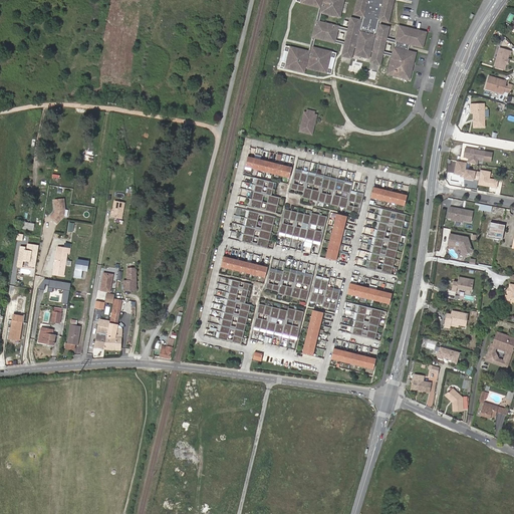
[(326,69),(328,58),(330,58),(331,53),(312,49),(315,36),(335,41),(337,30),(348,33),(345,43),(347,44),(346,47),(345,46),(342,57),(351,59),(354,48),(374,52),(371,63),(380,65),(383,55),(381,54),(382,51),(383,52),(387,41),(397,44),(390,74),(410,79),(416,54),(409,52),(410,45),(423,47),(426,34),(413,31),(412,32),(406,31),(406,29),(401,28),(398,42),(387,39),(390,28),(380,26),(381,21),(389,22),(393,0),(357,0),(354,14),(361,16),(360,21),(351,19),(348,30),(318,23),(321,14),(339,18),(340,13),(338,12),(341,1),(343,2),(342,0),(301,0),(301,4),(319,8),(316,20),(312,41),(309,54),(291,49),(289,55),(291,55),(289,66),(287,65),(286,71),(304,75),(305,70),(326,74),(327,69),(326,69)]
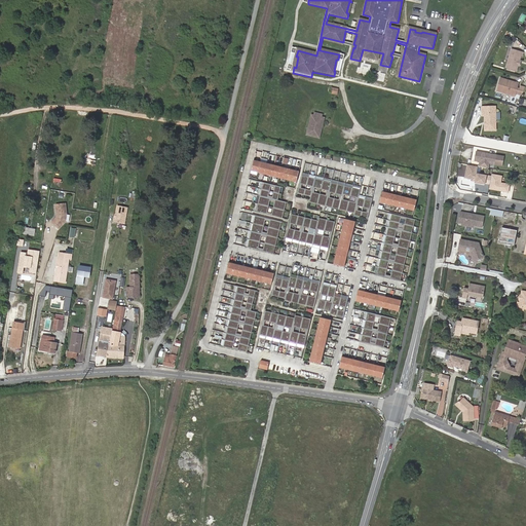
[(524,51),(513,47),(506,67),(517,70),(521,54),(523,55),(524,51)]
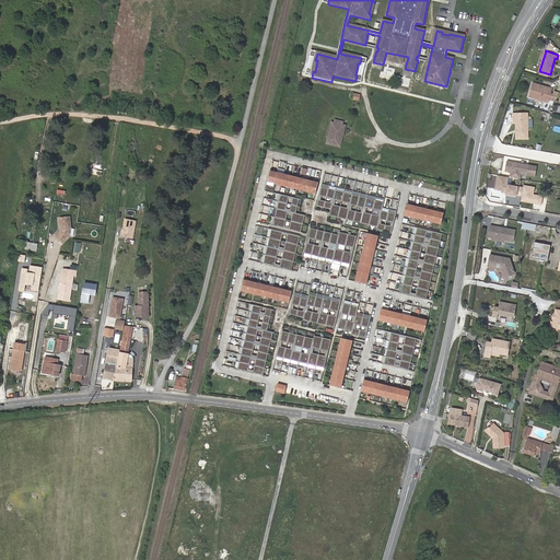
[(543,85),(533,83),(529,96),(549,102),(550,100),(551,93),(552,89),(549,86),(548,88),(541,86),(543,85)]
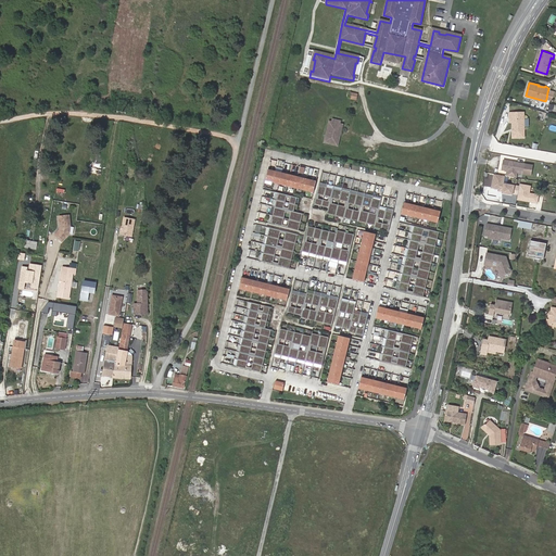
[(552,100),(555,91),(550,90),(550,92),(547,92),(546,99),(552,100)]
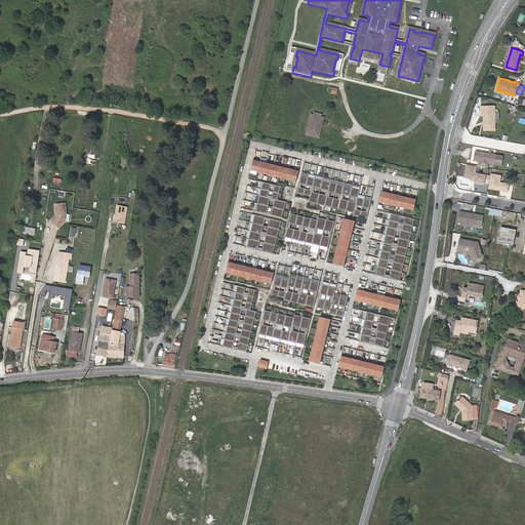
[(336,94),(337,88),(330,86),(329,93),(336,94)]
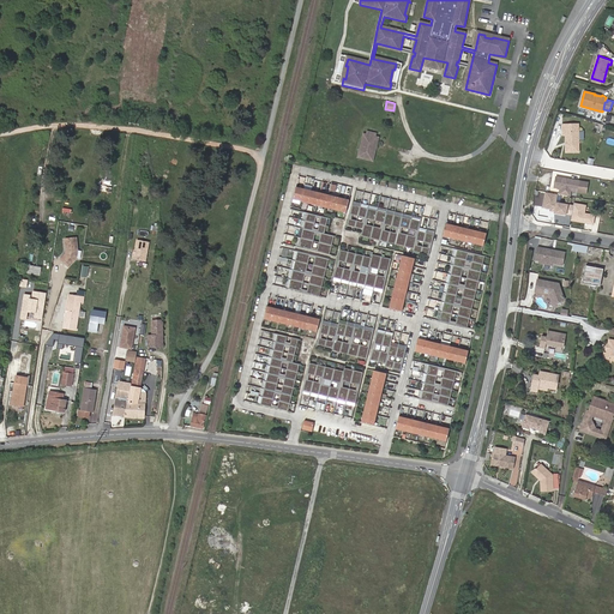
[(566,133),(566,142),(570,142),(570,143),(566,146),(566,151),(579,151),(579,139),(578,131),(578,124),(571,124),(571,128),(564,128),(564,133),(566,133)]
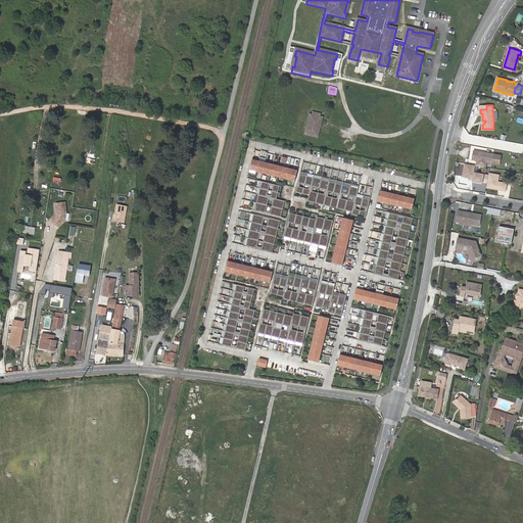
[(316,128),(318,122),(320,122),(321,117),(310,115),(305,134),(317,136),(318,129),(316,128)]
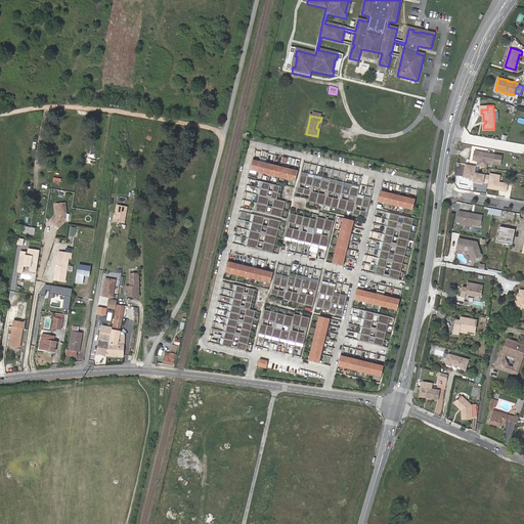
[(495,155),(475,151),(474,161),(479,162),(488,163),(493,164),(495,155)]
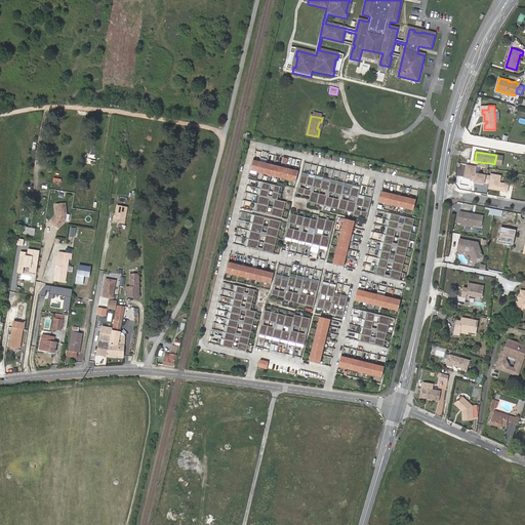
[(503,156),(496,155),(494,164),(501,165),(503,156)]
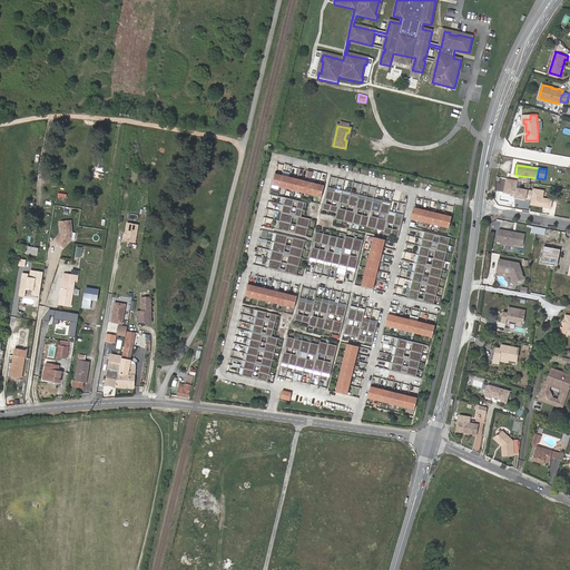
[(279,187),(282,175),(275,174),(272,185),(279,187)]
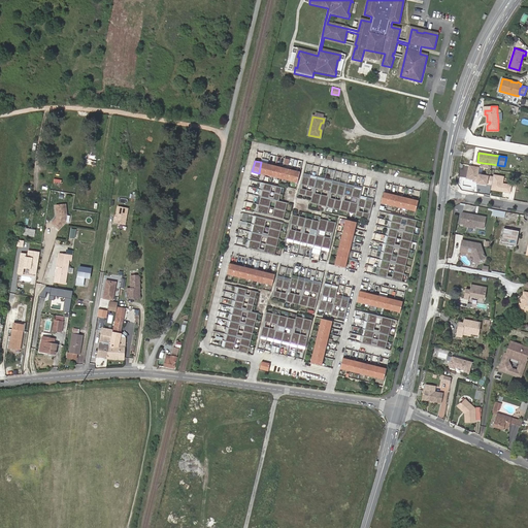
[(265,174),(268,164),(261,162),(259,173),(265,174)]
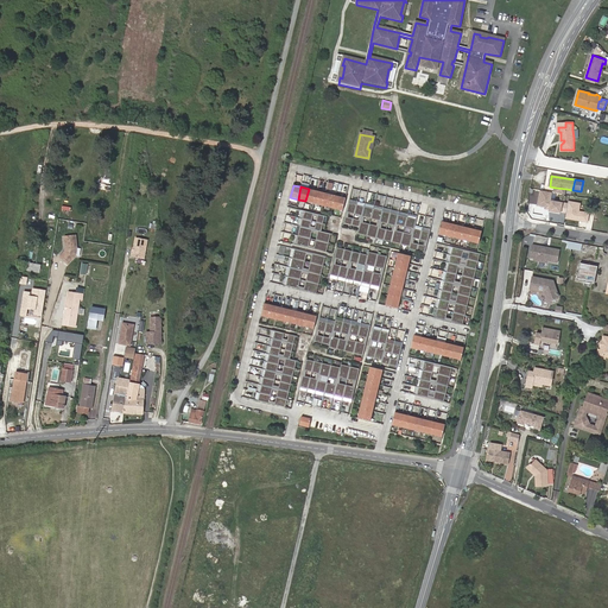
[(314,203),(317,191),(309,189),(305,201),(314,203)]
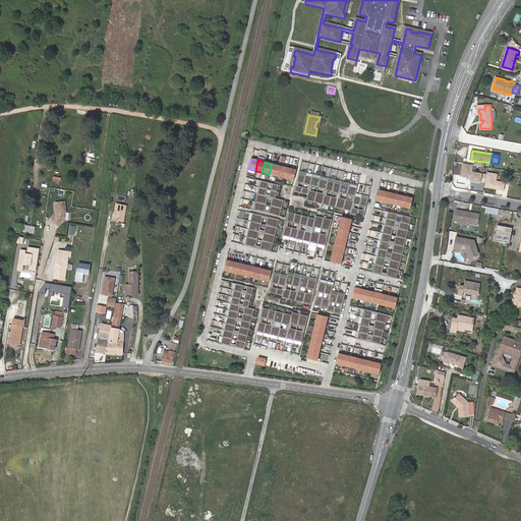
[(481,174),(470,172),(472,165),(463,163),(460,176),(467,177),(467,176),(471,177),(470,180),(479,182),(481,174)]
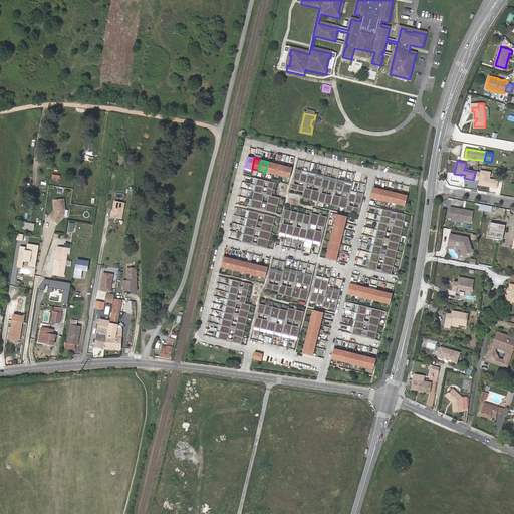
[(273,174),(275,164),(268,162),(265,172),(273,174)]
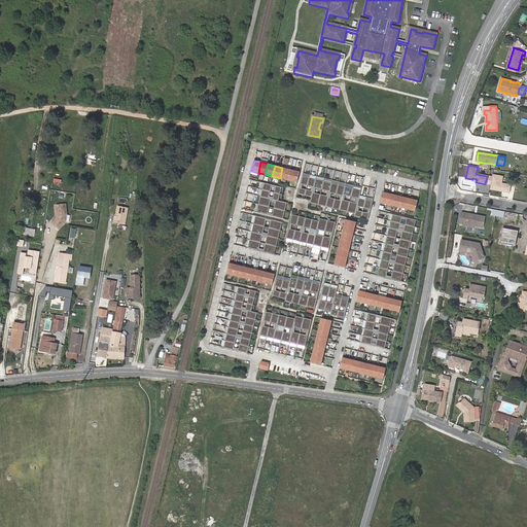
[(288,180),(290,170),(282,168),(280,178),(288,180)]
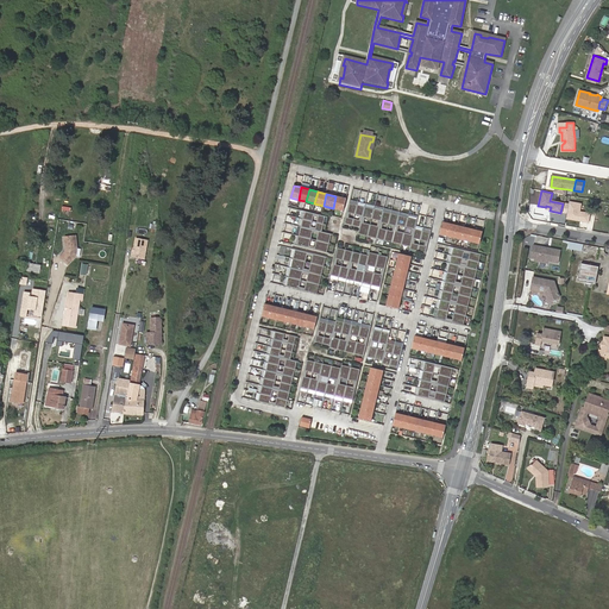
[(344,211),(346,199),(336,196),(333,208),(344,211)]
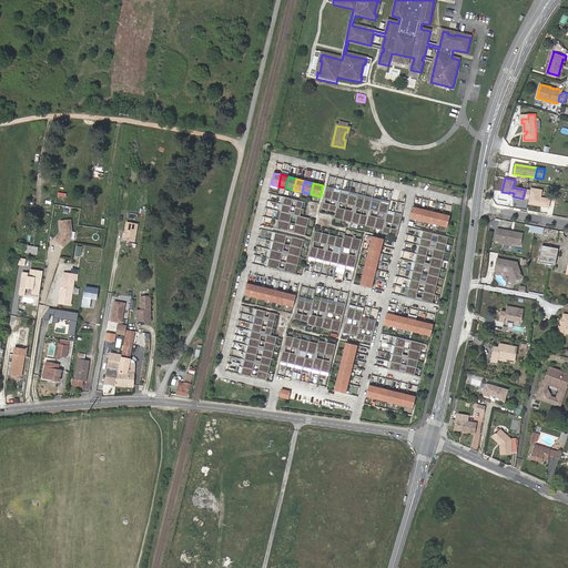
[(328,210),(333,191),(326,190),(322,208),(328,210)]
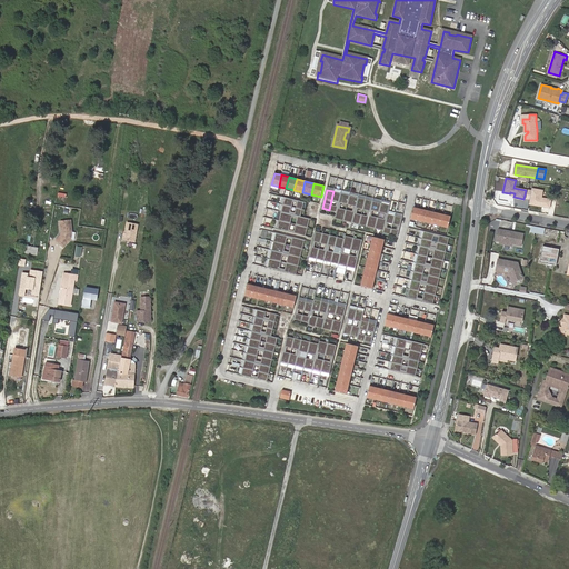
[(337,212),(341,193),(333,191),(329,210),(337,212)]
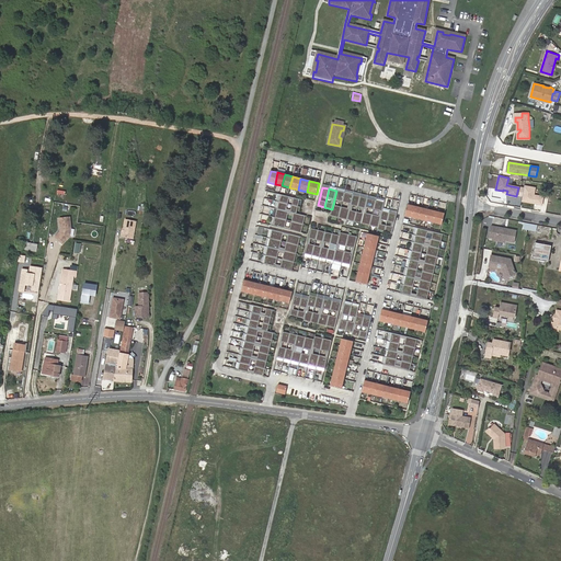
[(339,217),(345,193),(336,191),(332,209),(330,215),(339,217)]
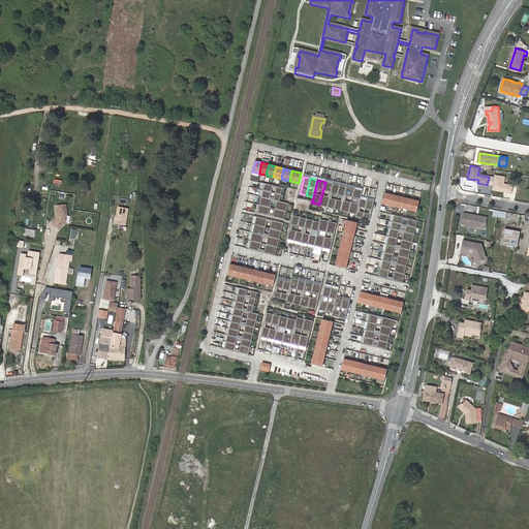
[(328,207),(333,183),(325,182),(319,205),(328,207)]
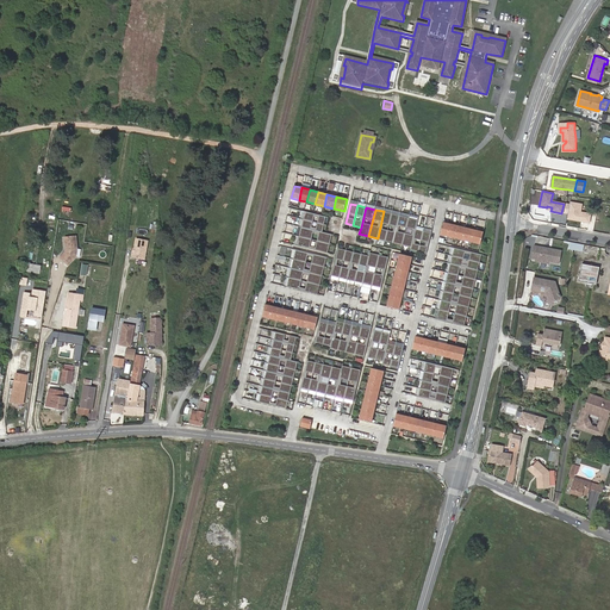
[(324,224),(327,217),(305,211),(304,219),(324,224)]
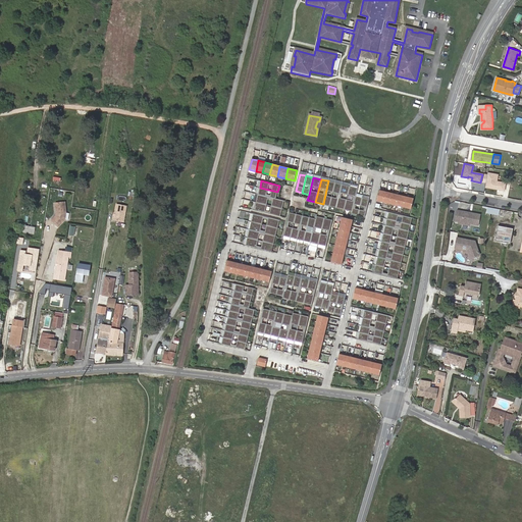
[(329,206),(335,183),(328,180),(323,204),(329,206)]
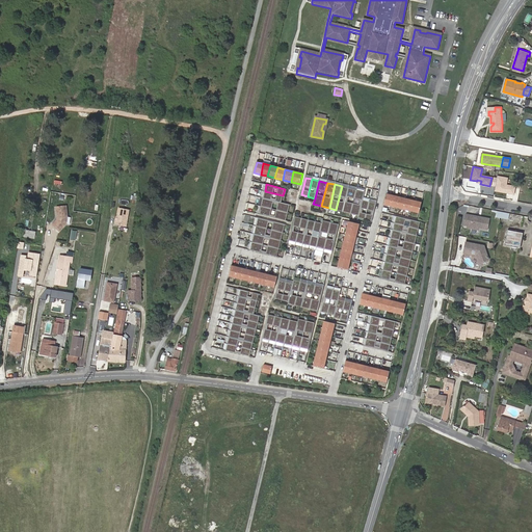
[(343,211),(348,188),(342,186),(336,210),(343,211)]
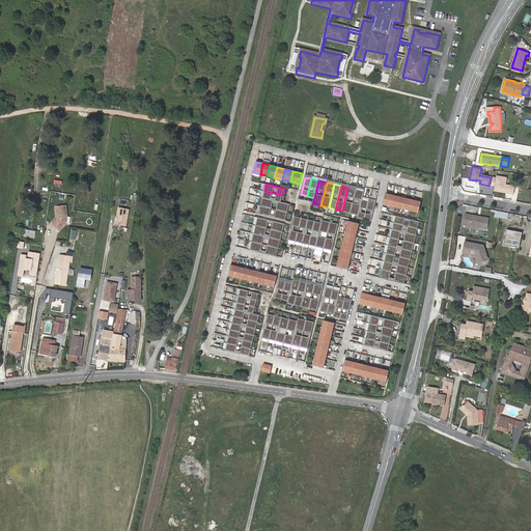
[(350,213),(356,190),(347,188),(342,211),(350,213)]
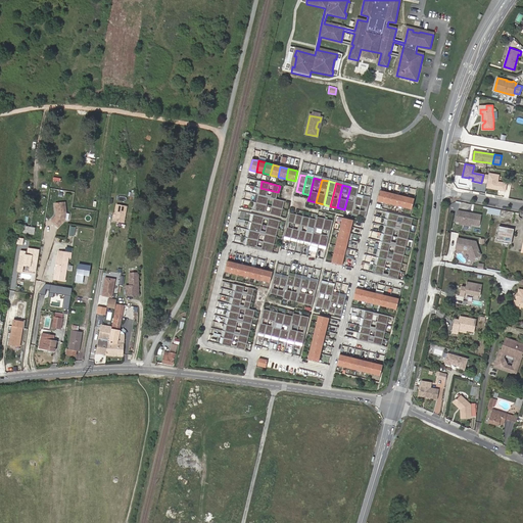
[(357,196),(359,188),(350,187),(344,209),(352,211),(357,196)]
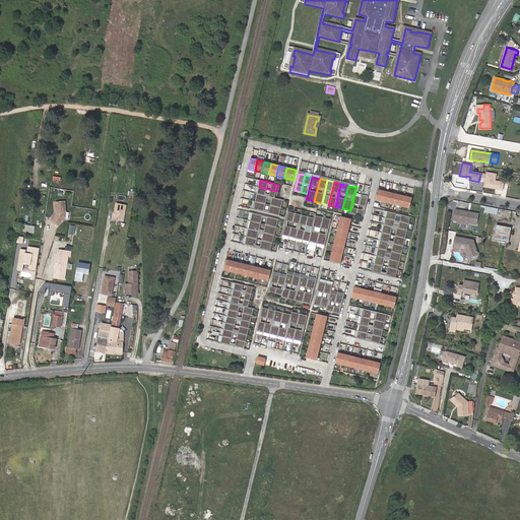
[(274,198),(276,191),(259,187),(257,193),(274,198)]
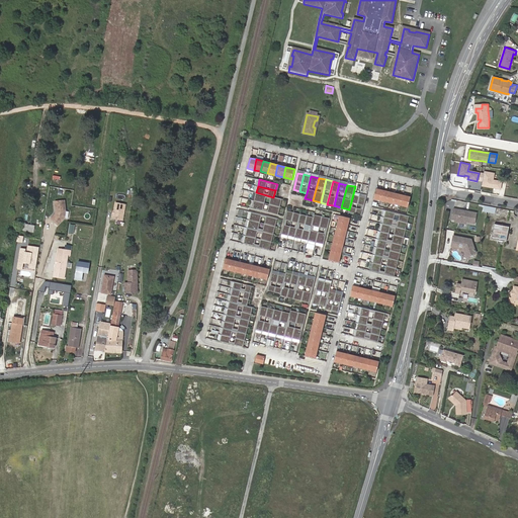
[(380,200),(382,190),(376,188),(373,199),(380,200)]
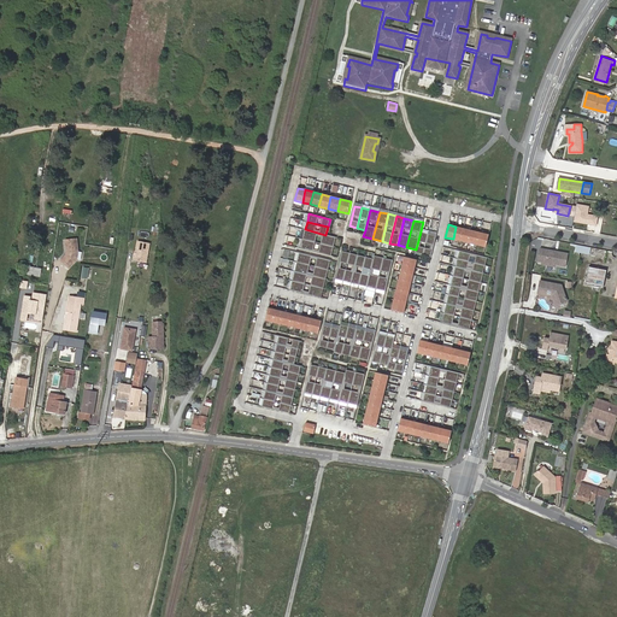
[(460,241),(464,228),(456,227),(453,239),(460,241)]
